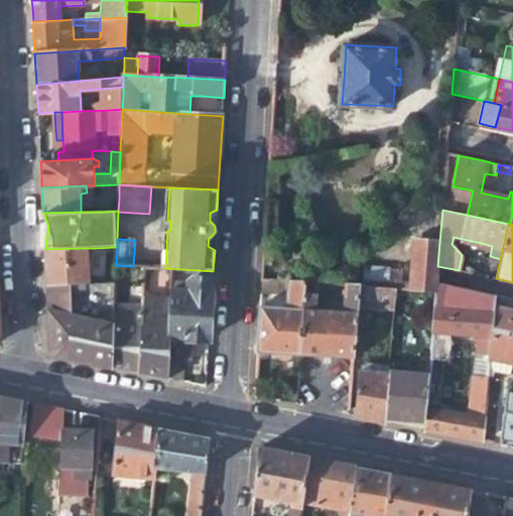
[(416,240),(414,278),(413,284),(435,285),(437,266),(439,242),(416,240)]
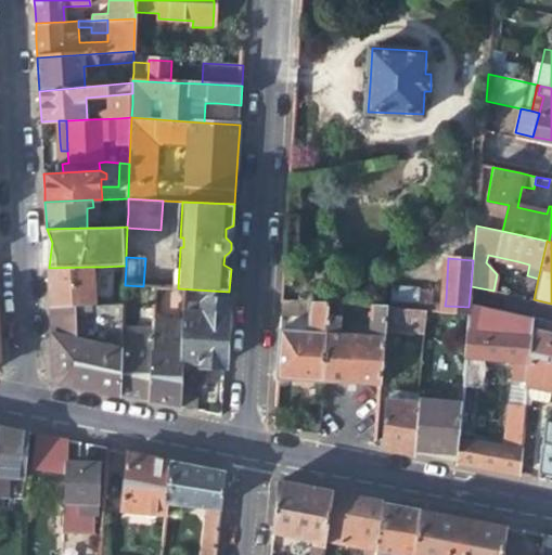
[(94,304),(92,267),(49,268),(50,286),(50,305),(94,304)]
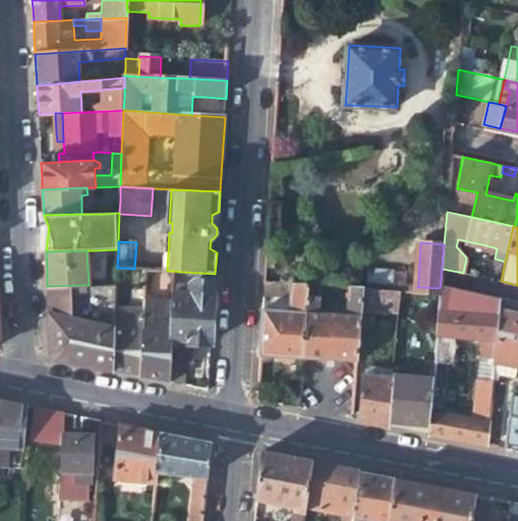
[(134,269),(117,268),(117,280),(147,283),(149,270),(134,269)]
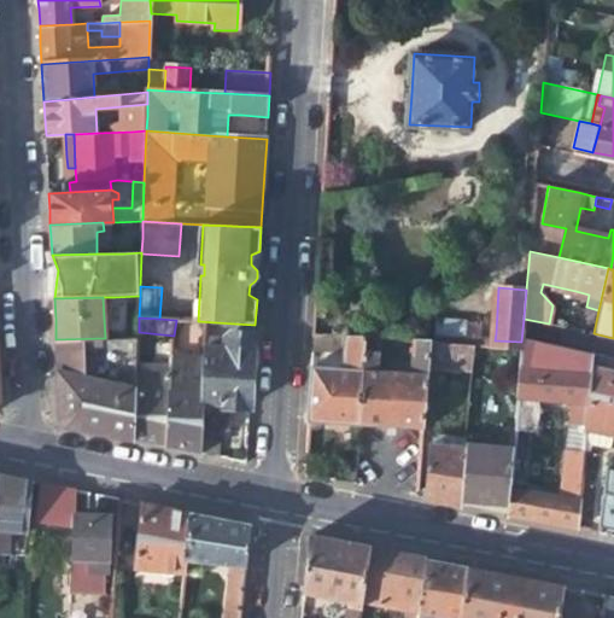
[(226,349),(206,348),(204,401),(222,402),(222,406),(250,408),(252,367),(255,325),(234,324),(233,333),(231,334),(226,339),(226,349)]
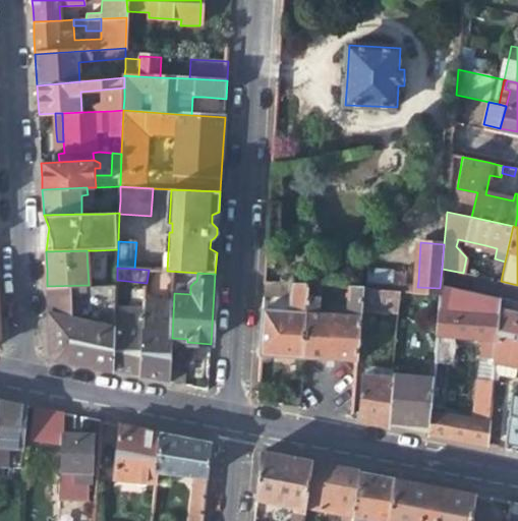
[(407,277),(388,276),(388,286),(399,286),(406,286),(407,281),(407,277)]
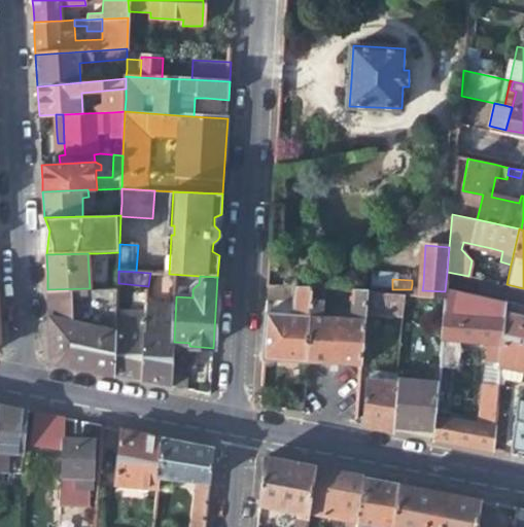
[(269,296),(294,299),(295,284),(288,283),(270,283),(269,296)]
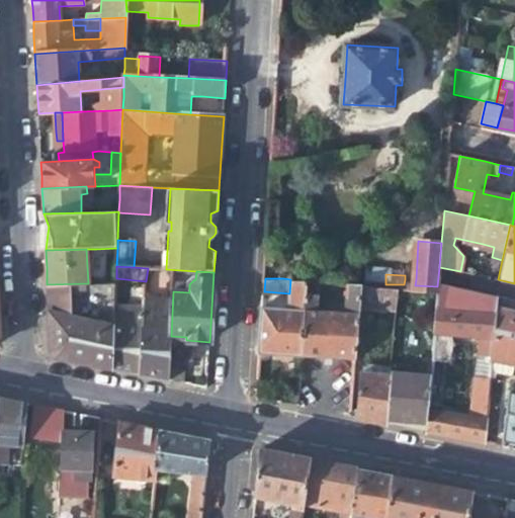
[(261,353),(304,356),(308,280),(290,279),(289,293),(288,298),(288,307),(263,306),(261,353)]
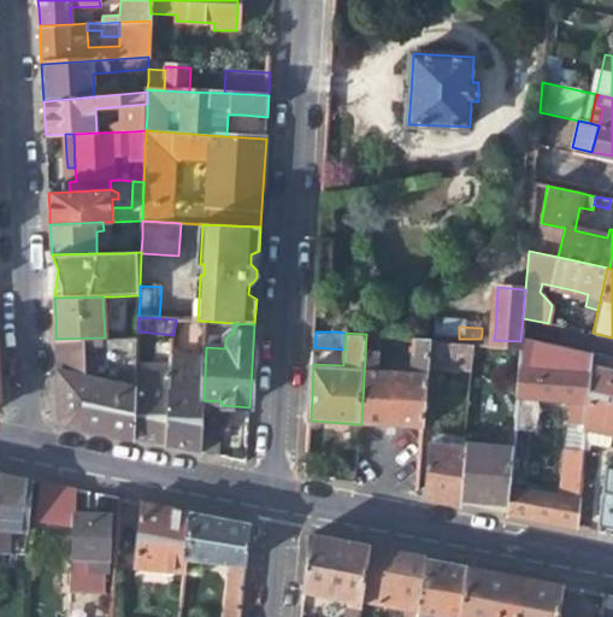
[(373,350),(375,334),(366,334),(361,424),(394,427),(422,428),(426,363),(428,336),(413,336),(412,369),(379,366),(379,350),(373,350)]
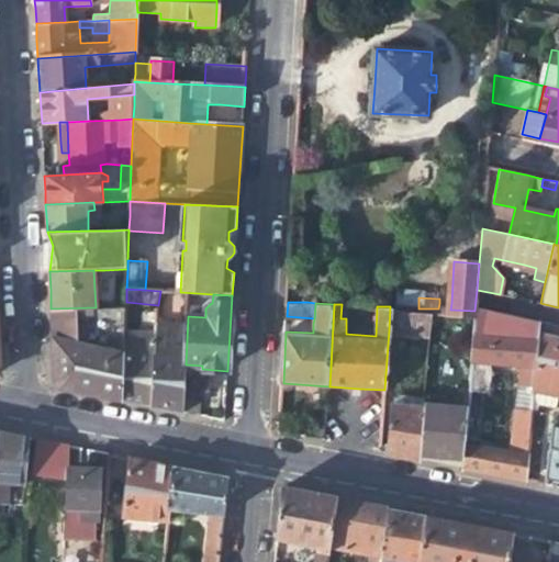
[(96,307),(51,308),(53,338),(55,380),(64,389),(90,394),(123,400),(125,332),(126,306),(96,307)]
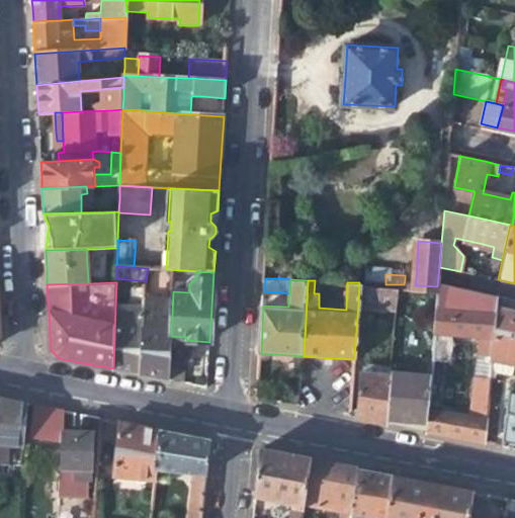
[(396,307),(397,284),(385,284),(359,282),(358,305),(396,307)]
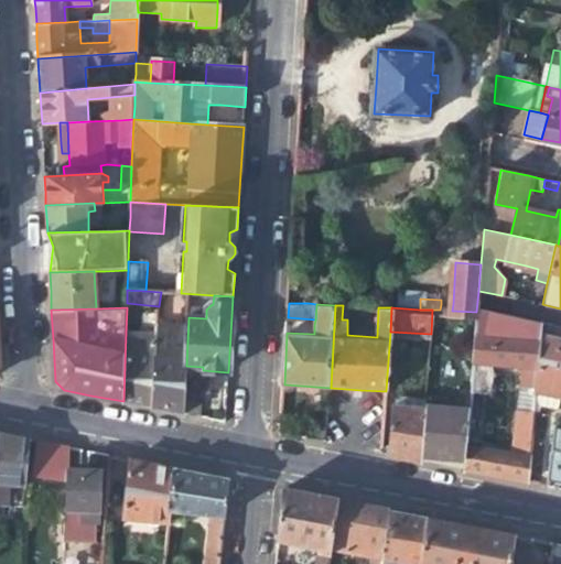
[(524,365),(521,388),(536,390),(538,367),(541,333),(542,325),(481,312),(476,312),(476,315),(478,315),(475,359),(524,365)]
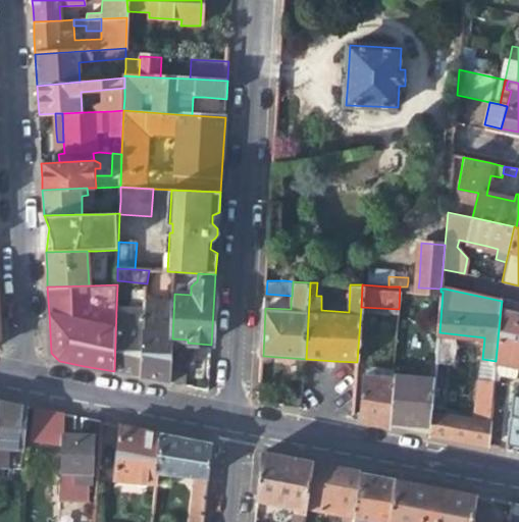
[(158,330),(145,329),(142,377),(159,380),(170,382),(171,355),(172,338),(174,294),(174,291),(166,290),(165,296),(160,296),(158,330)]
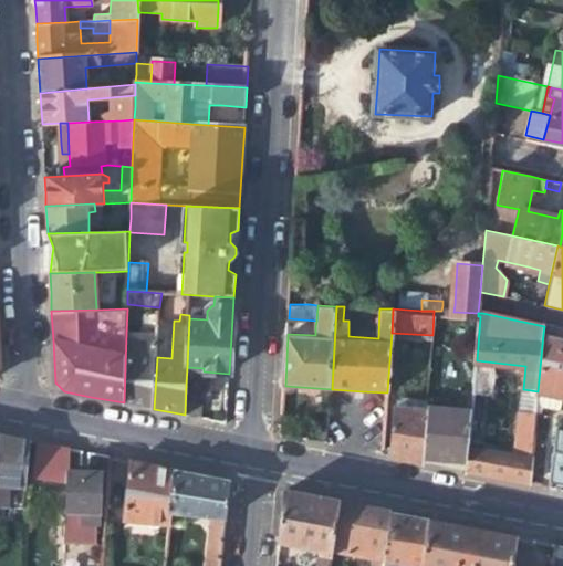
[(289,324),(288,334),(315,335),(315,326),(289,324)]
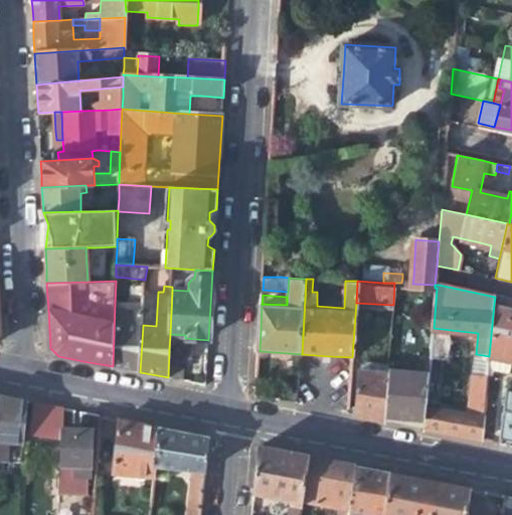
[(144,306),(115,304),(113,366),(127,369),(140,372),(143,325),(144,306)]
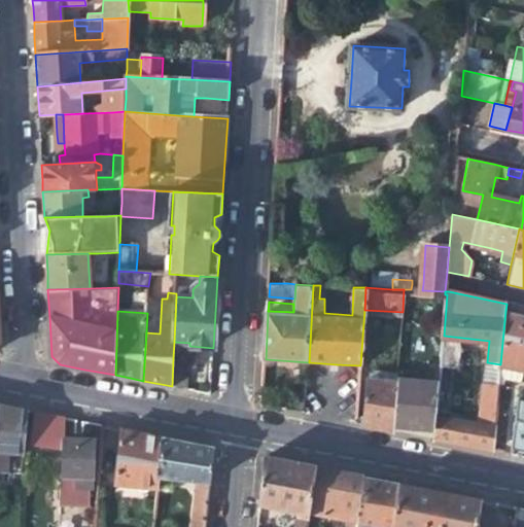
[(523,314),(505,311),(502,343),(523,346),(523,314)]
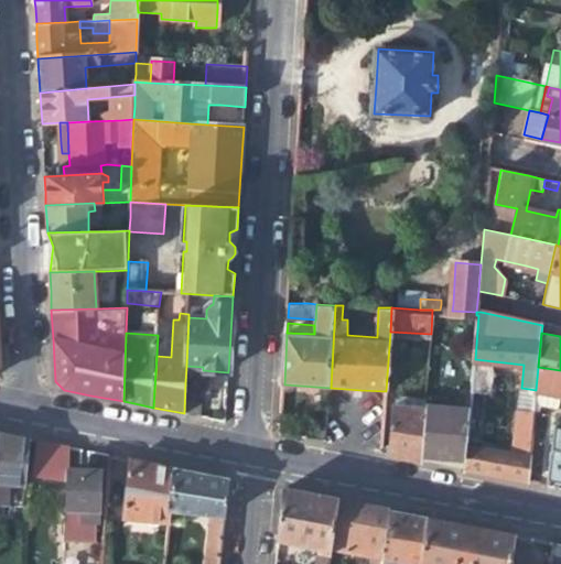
[(560,370),(538,367),(536,390),(535,410),(541,411),(541,407),(560,410),(560,370)]
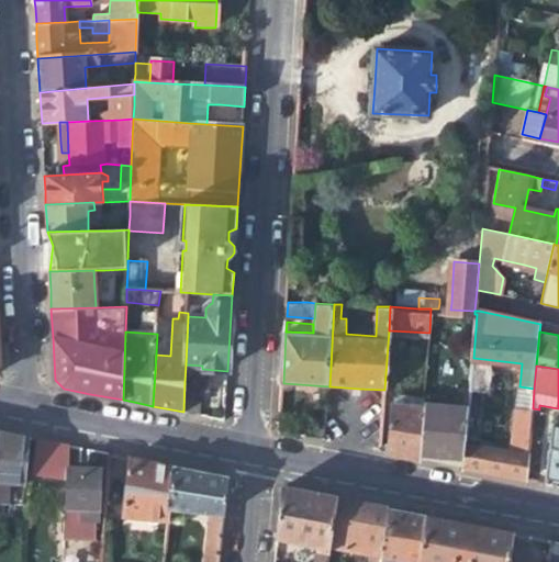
[(202,384),(185,382),(183,412),(200,415),(202,384)]
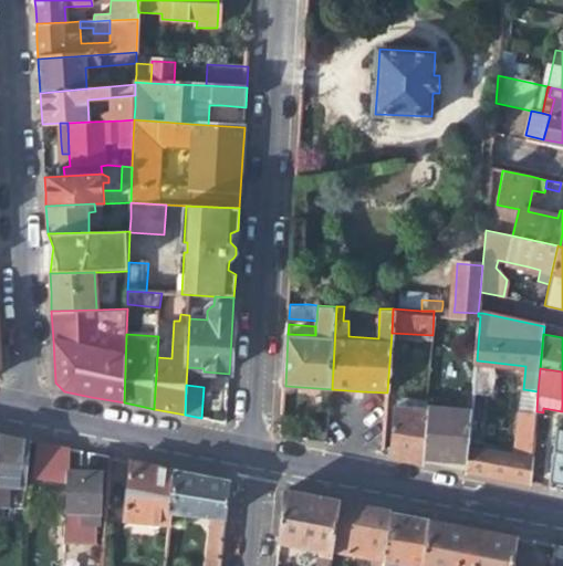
[(523,389),(517,454),(532,457),(537,411),(538,391),(523,389)]
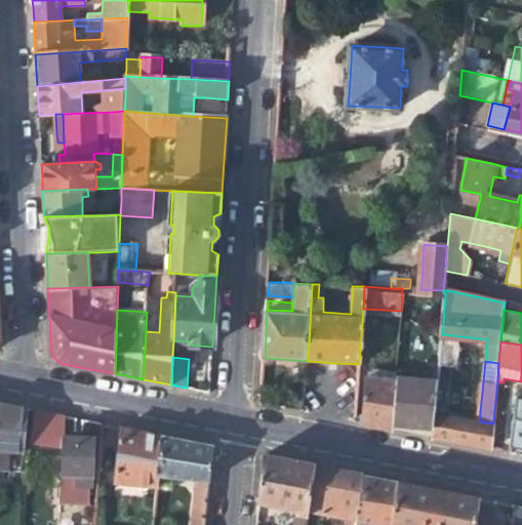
[(366,376),(362,421),(375,425),(392,428),(393,420),(396,373),(397,370),(391,370),(390,378),(366,376)]
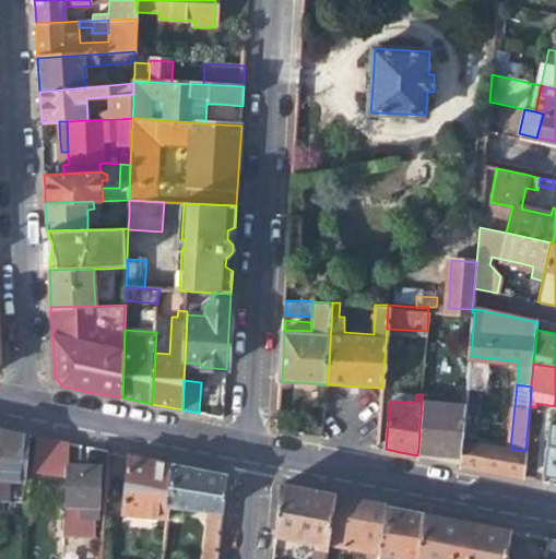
[(440,450),(462,452),(463,440),(466,401),(422,397),(418,448),(440,450)]
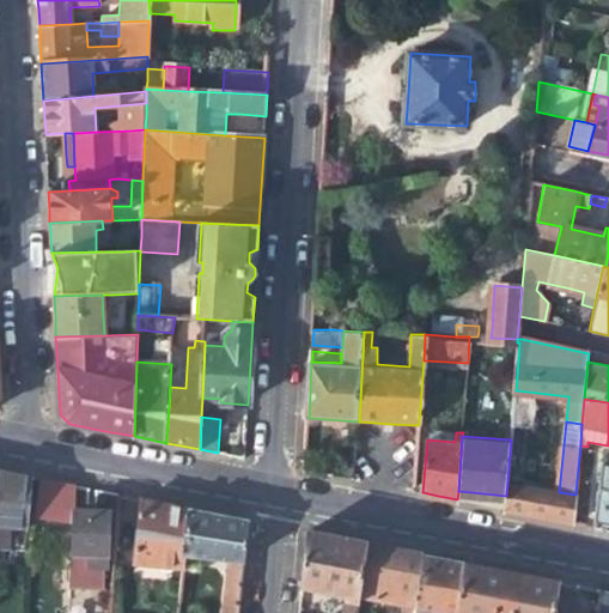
[(19,474),(0,471),(0,548),(8,548),(29,550),(34,478),(19,474)]
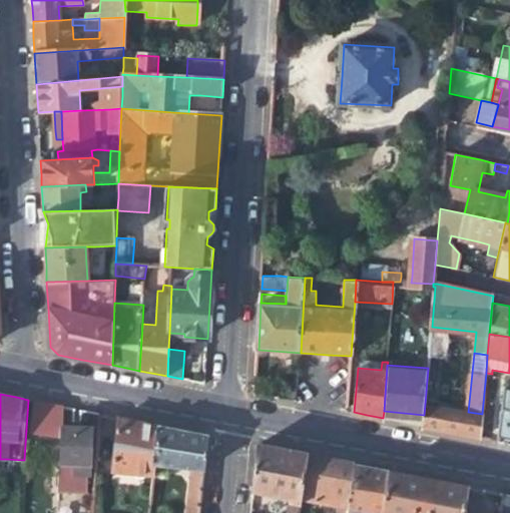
[(63,427),(64,407),(35,401),(33,434),(63,439),(61,491),(88,491),(88,474),(92,474),(93,428),(72,427),(63,427)]
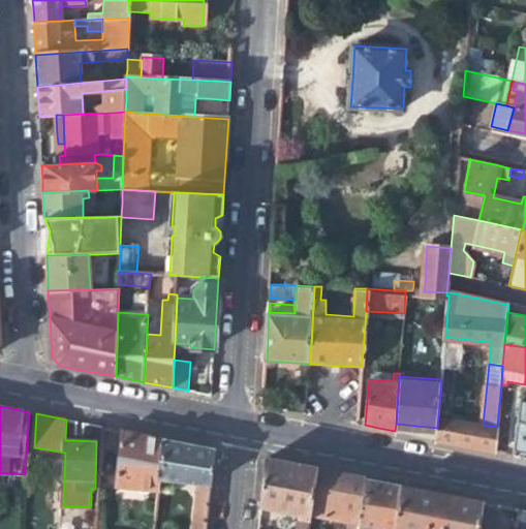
[(483,425),(438,416),(437,428),(436,439),(464,444),(494,450),(497,427),(483,425)]
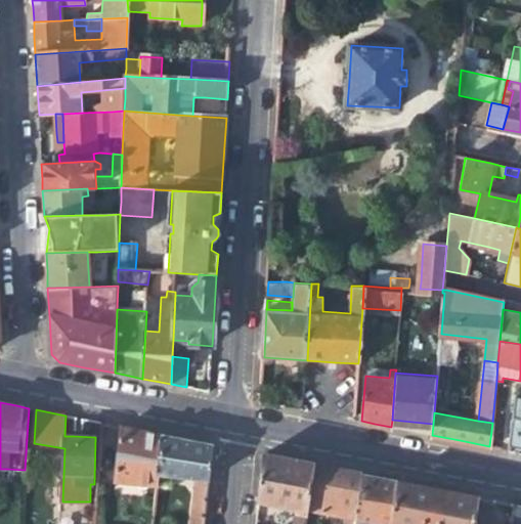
[(158,487),(159,476),(163,436),(134,430),(123,428),(117,482),(158,487)]
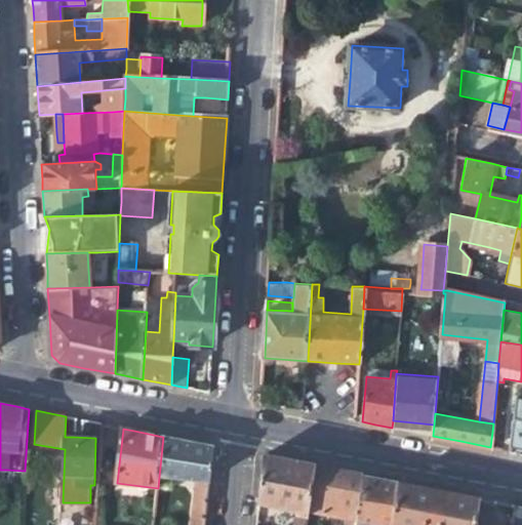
[(194,524),(205,524),(206,519),(214,447),(163,437),(159,477),(199,481),(194,524)]
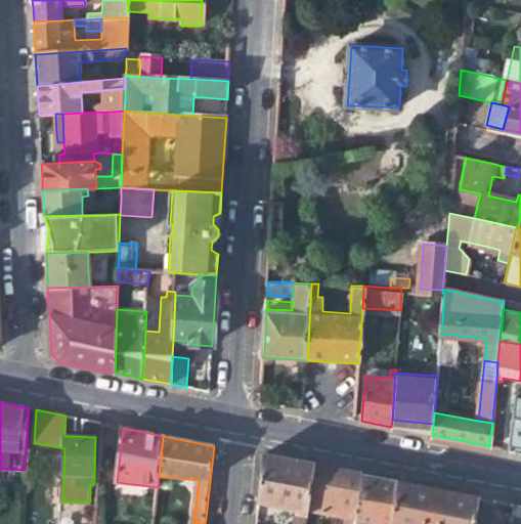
[(308,511),(308,509),(313,466),(295,463),(264,456),(260,501),(308,511)]
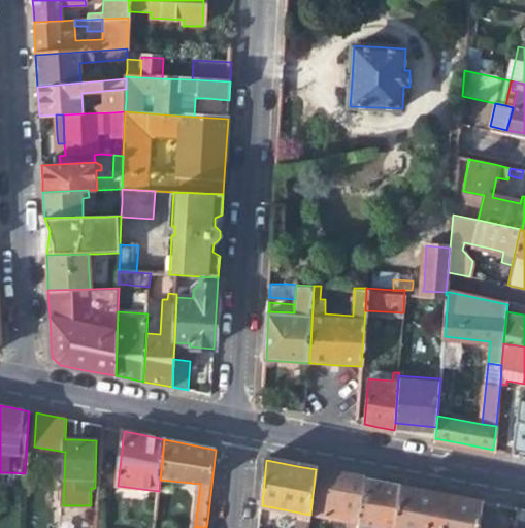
[(360,527),(366,480),(343,474),(316,469),(310,513),(352,520),(351,527),(360,527)]
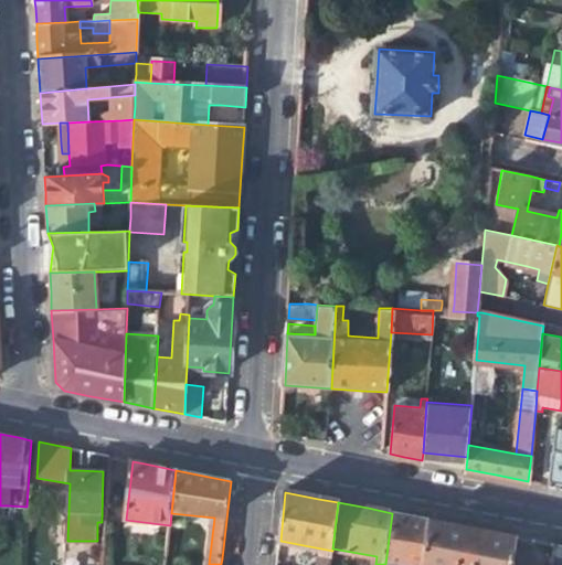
[(423,564),(430,520),(410,516),(392,513),(385,564),(423,564)]
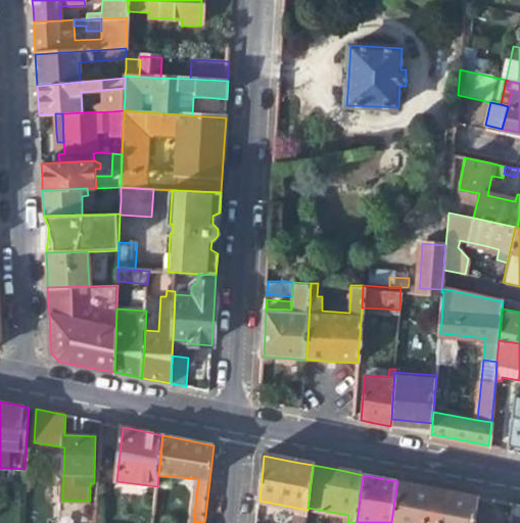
[(474,522),(478,497),(433,488),(397,481),(391,522),(474,522)]
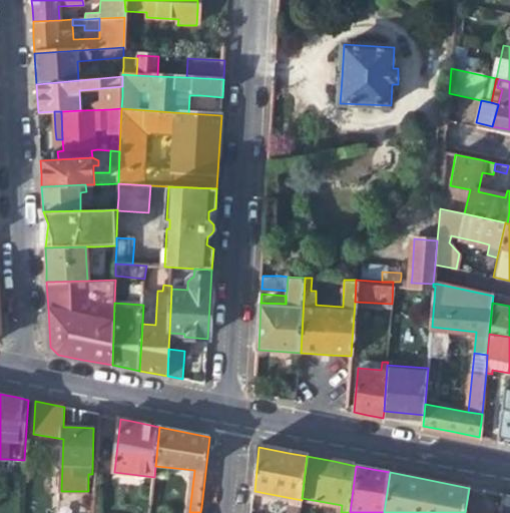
[(252,503),(251,512),(261,512),(262,504),(252,503)]
